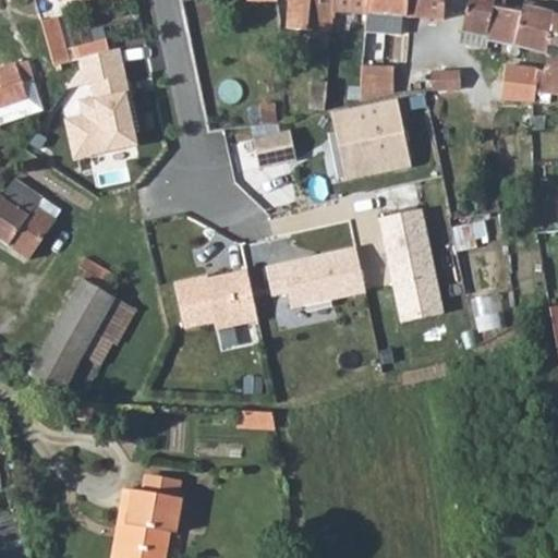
[(287,0),(286,27),(331,31),(332,11),(332,0),(287,0)]
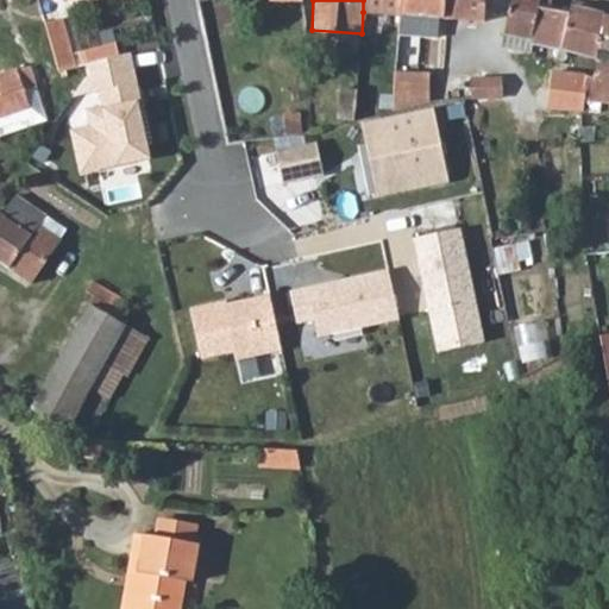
[(401,0),(363,0),(363,12),(397,14),(401,14),(401,0)]
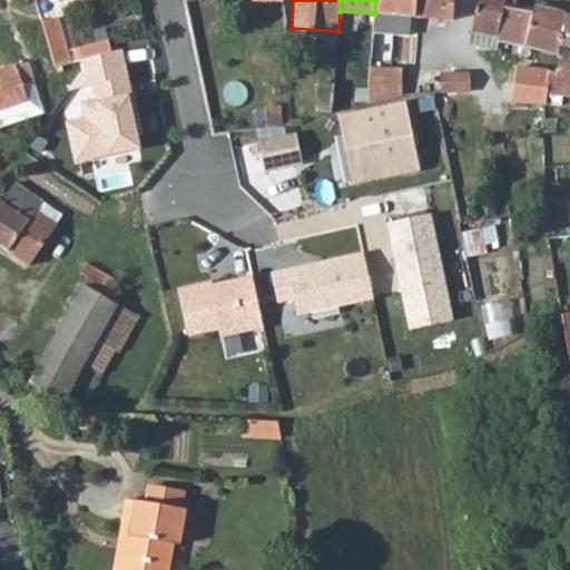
[(375,0),(375,13),(397,15),(415,17),(415,0),(375,0)]
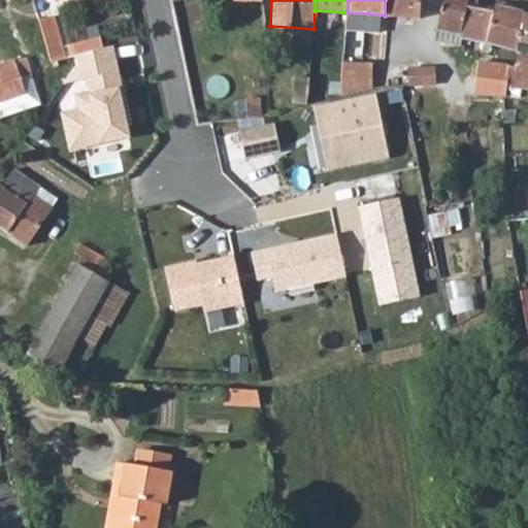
[(419,0),(385,0),(385,15),(418,18),(419,0)]
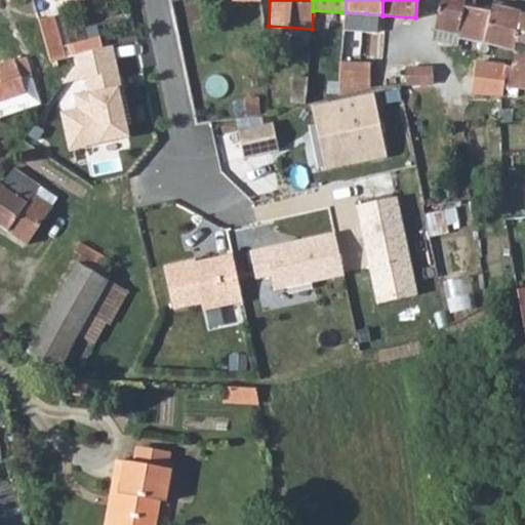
[(474,0),(439,0),(433,29),(456,34),(455,37),(511,49),(518,14),(503,10),(505,3),(493,0),(491,0),(489,11),(473,8),(474,0)]
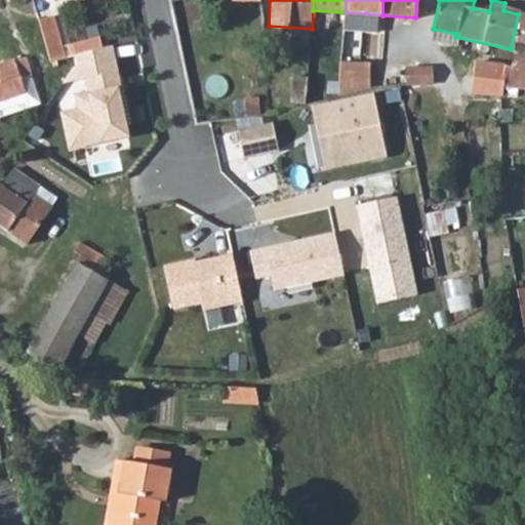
[(518,14),(511,49),(516,50),(524,52),(524,8),(520,7),(518,14)]
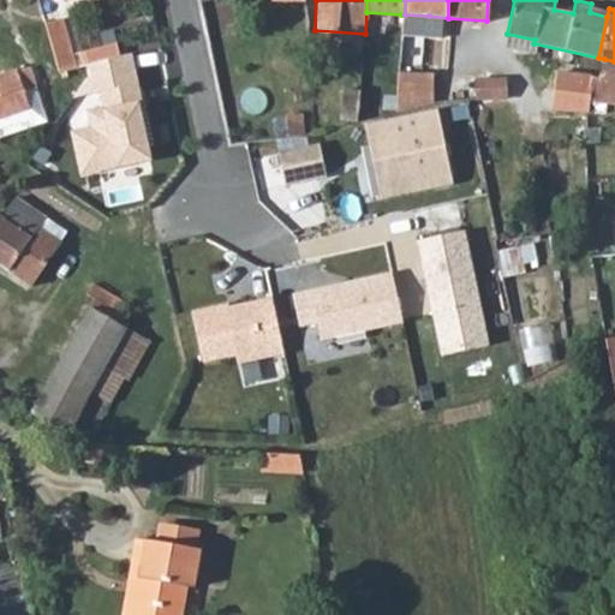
[(63,19),(46,24),(59,73),(76,69),(63,19)]
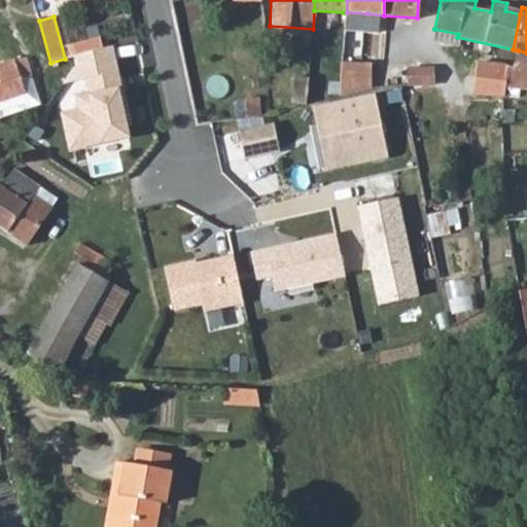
[(71,58),(73,58),(104,48),(101,36),(68,45),(71,58)]
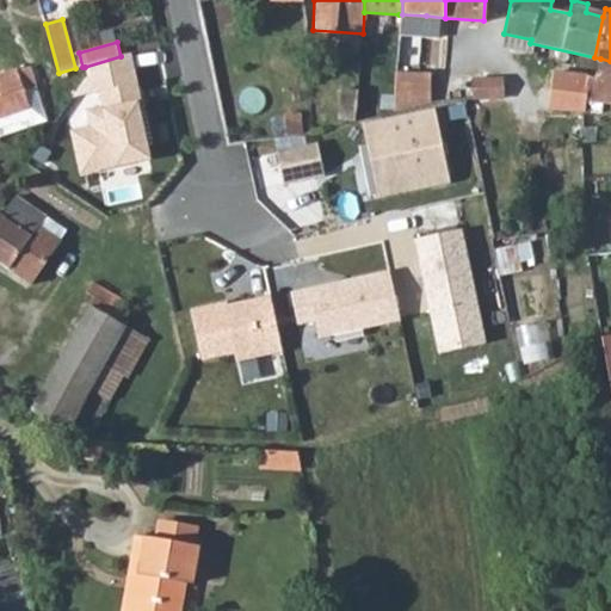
[(74,128),(85,172),(160,154),(136,55),(121,56),(85,67),(91,92),(99,91),(103,106),(91,110),(94,123),(74,128)]
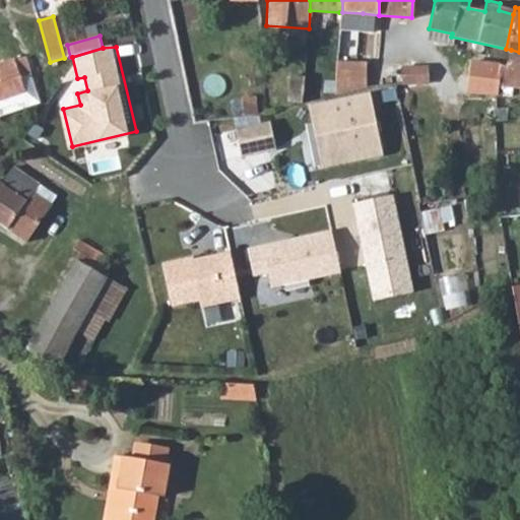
[(519,55),(510,53),(508,58),(506,66),(470,62),(466,91),(504,93),(504,87),(519,87),(519,55)]
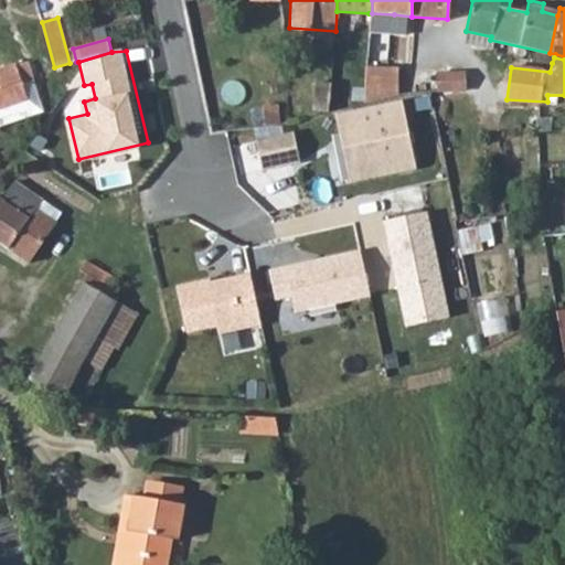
[(22,85),(31,82),(24,62),(0,70),(0,109),(27,100),(22,85)]
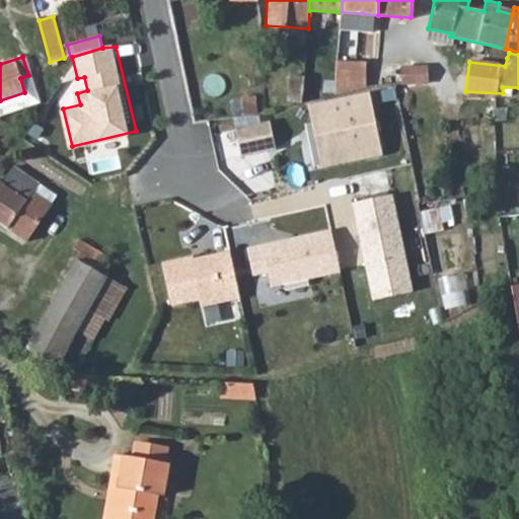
[(426,82),(425,67),(399,68),(399,83),(426,82)]
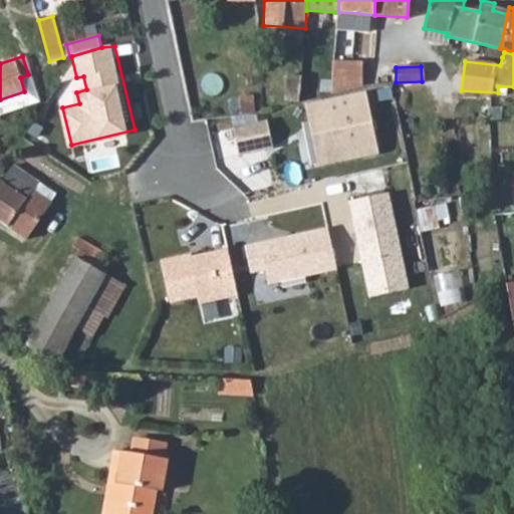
[(0,99),(0,115),(37,101),(28,74),(20,77),(24,91),(0,99)]
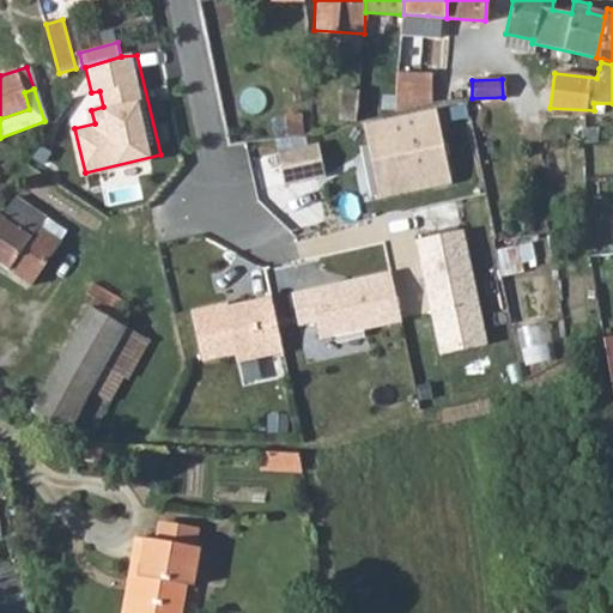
[(338,121),(352,122),(356,91),(340,90),(338,121)]
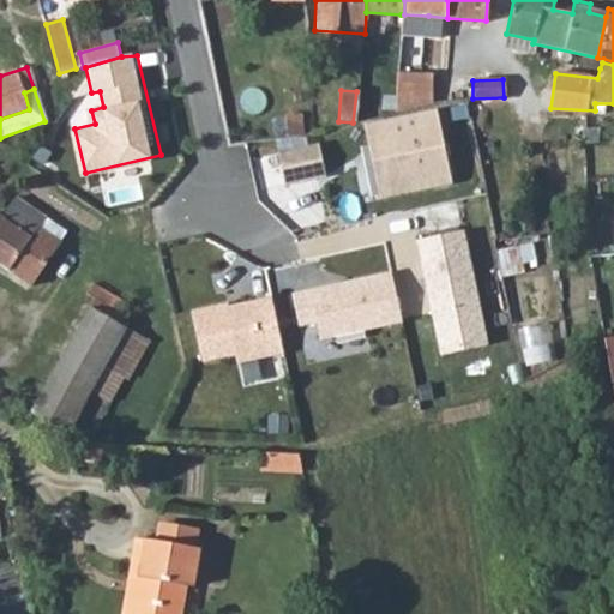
[(395,90),(392,113),(426,107),(426,91),(395,90)]
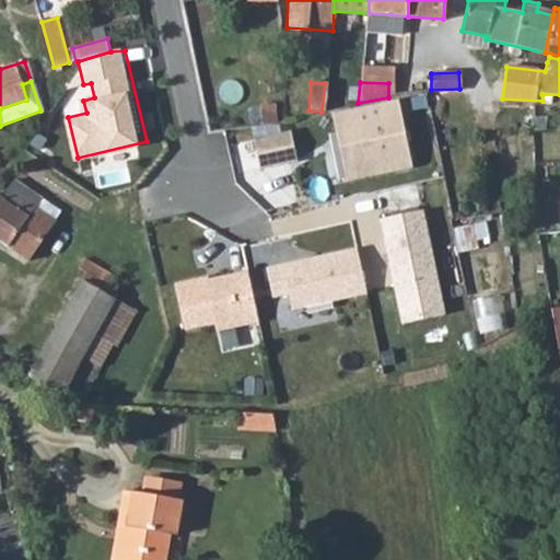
[(388,83),(388,97),(403,95),(403,84),(388,83)]
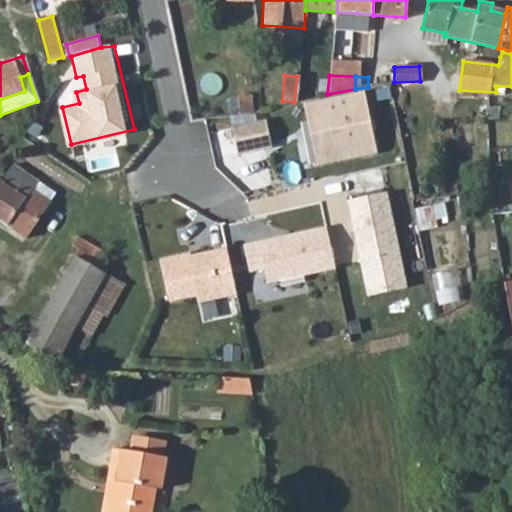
[(254,112),(252,89),(239,89),(240,112),(254,112)]
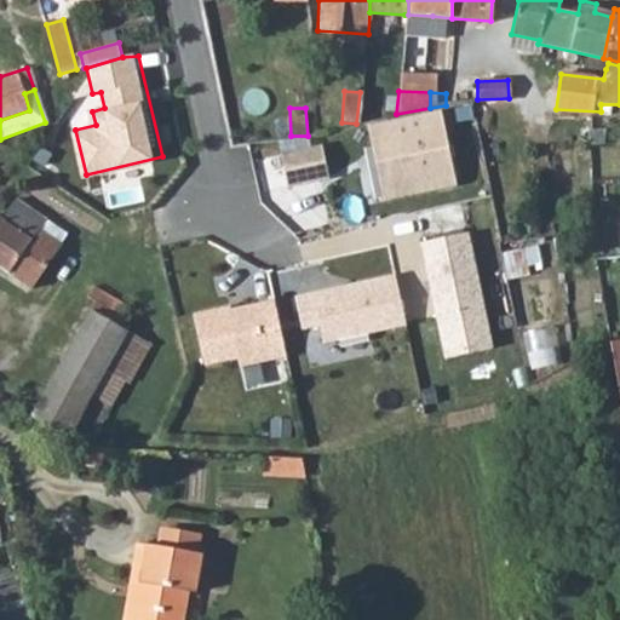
[(438,110),(369,126),(385,199),(454,184),(438,110)]
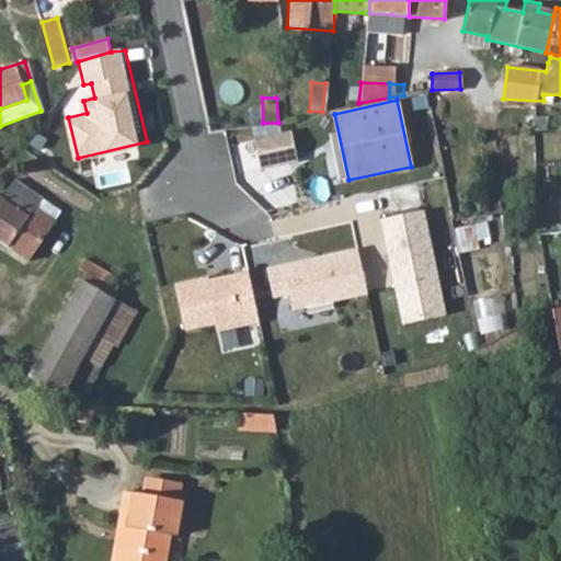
[(290,133),(255,140),(262,170),(297,162),(290,133)]
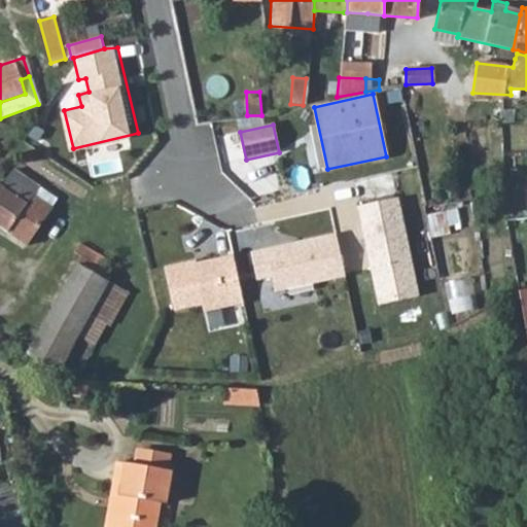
[(0,185),(0,226),(27,245),(59,199),(14,170),(2,187),(0,185)]
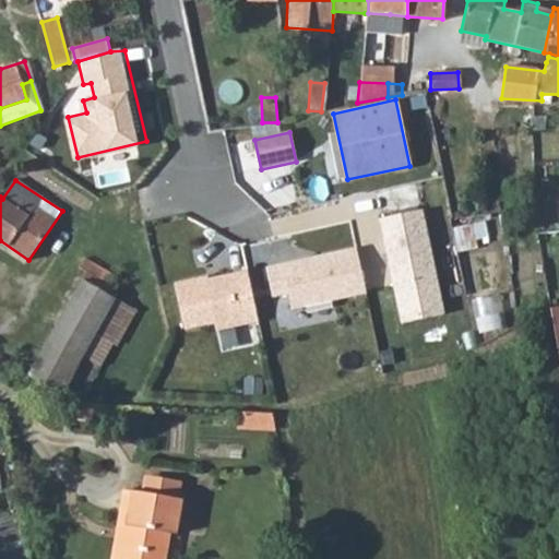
[(421,210),(380,218),(402,323),(443,314),(421,210)]
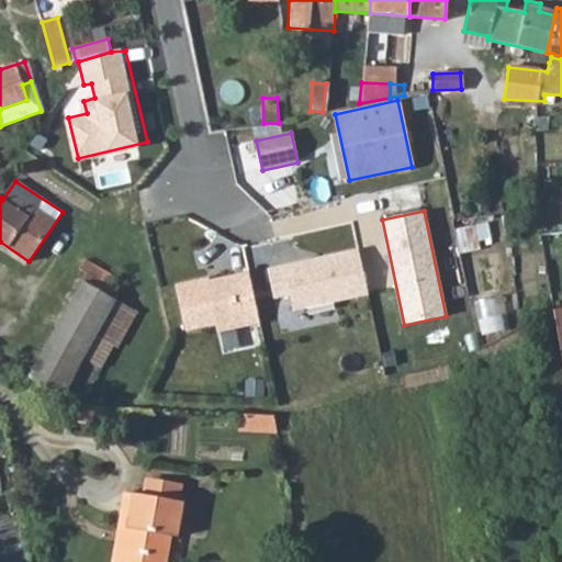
[(358,249),(267,270),(273,299),(290,295),(293,310),(368,293),(358,249)]
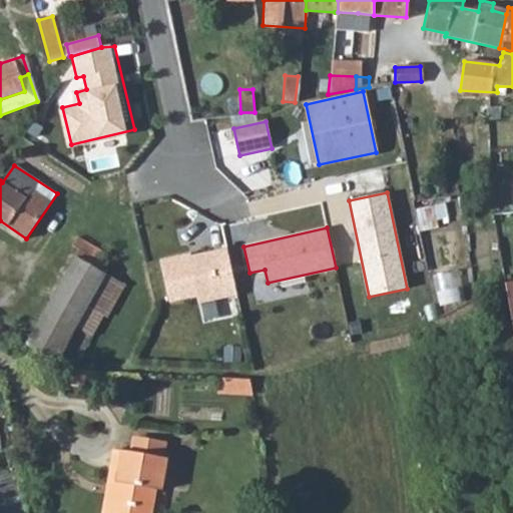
[(79,250),(25,346),(75,372),(92,338),(74,329),(87,306),(104,274),(107,269),(101,265),(107,254),(77,237),(72,246),(79,250)]
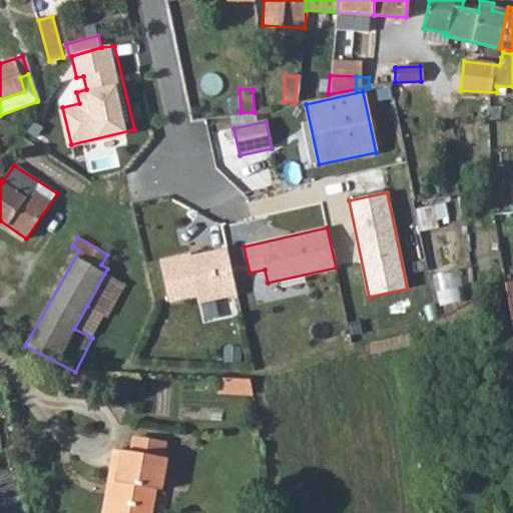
[(225,248),(190,257),(190,253),(160,260),(170,303),(196,297),(198,303),(236,295),(225,248)]
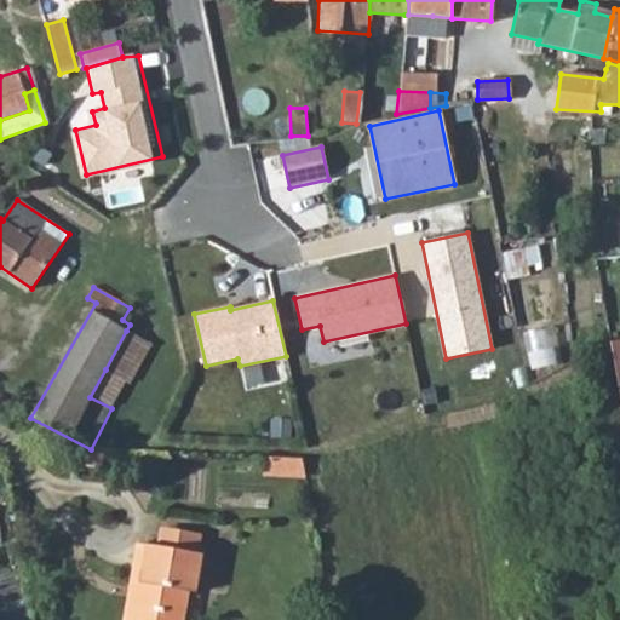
[(149,344),(126,331),(105,369),(126,380),(128,383),(149,344)]
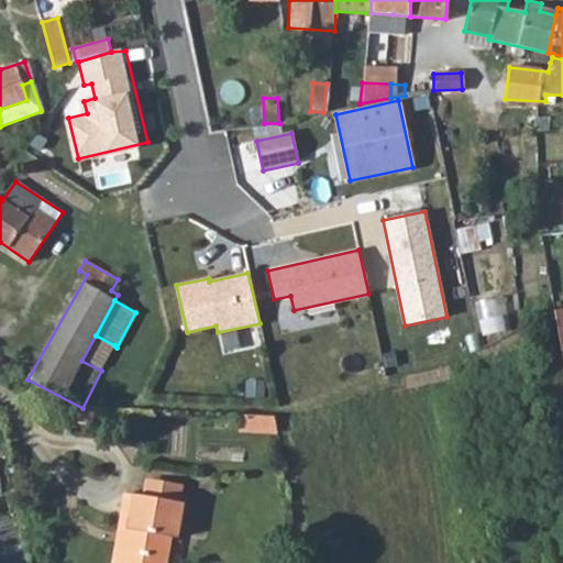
[(562,367),(562,309),(552,311),(562,367)]
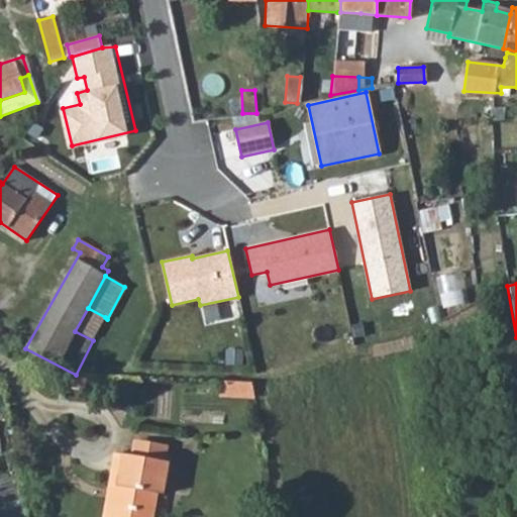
[(75,331),(93,340),(105,317),(88,308),(75,331)]
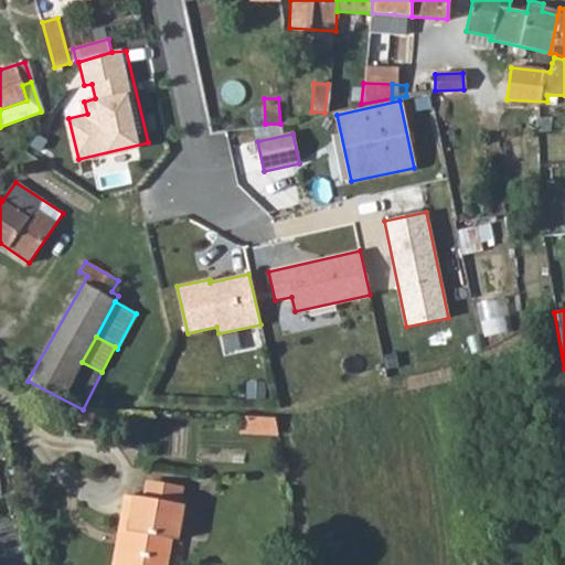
[(279,435),(277,419),(243,417),(242,417),(242,433),(279,435)]
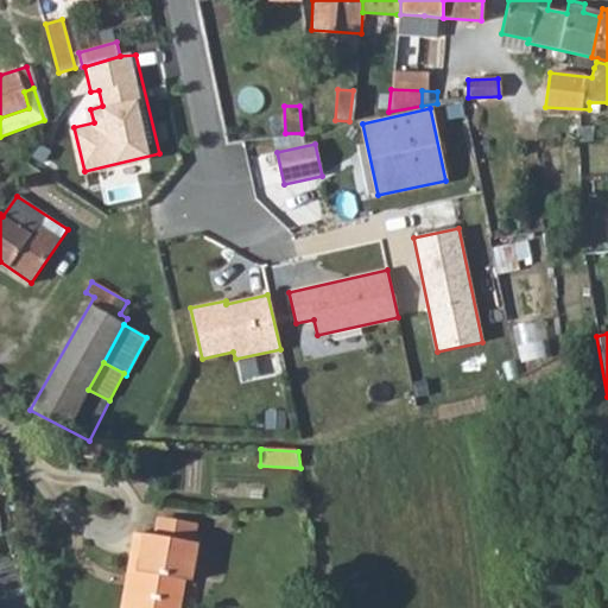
[(158,520),(154,538),(191,545),(195,526),(158,520)]
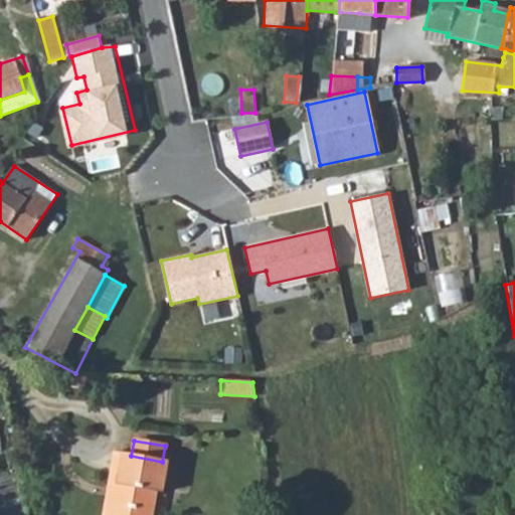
[(114,453),(109,482),(116,484),(110,514),(152,514),(157,491),(163,492),(168,463),(162,462),(131,456),(114,453)]
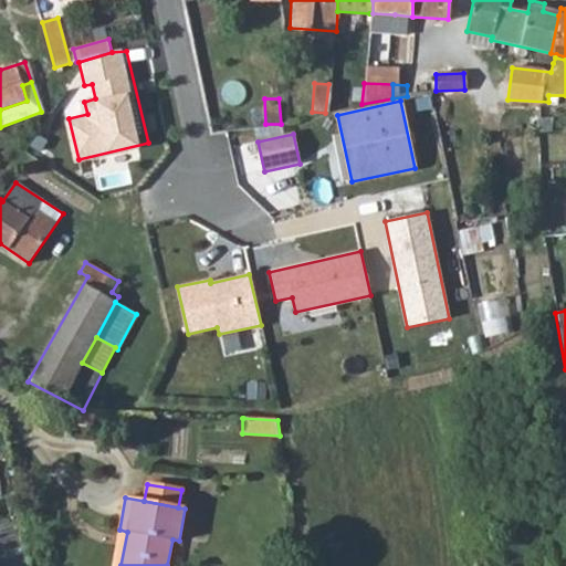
[(119,530),(112,565),(121,565),(127,532),(119,530)]
